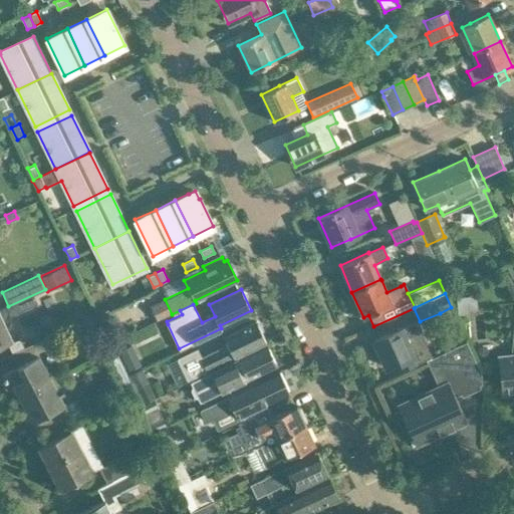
[(113,308),(98,315),(112,343),(119,339),(127,335),(113,308)]
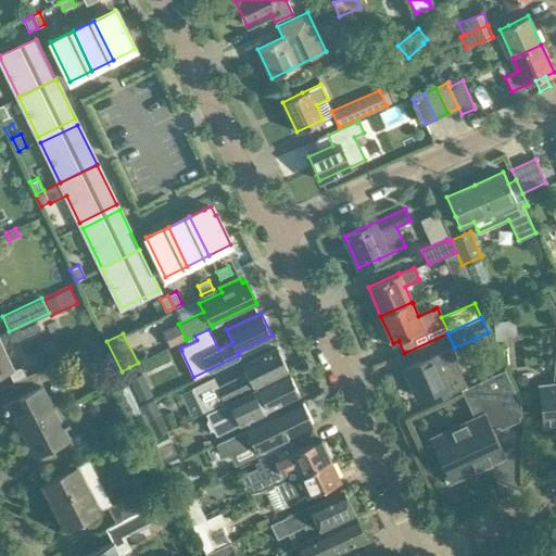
[(0,371),(13,366),(0,337),(0,371)]
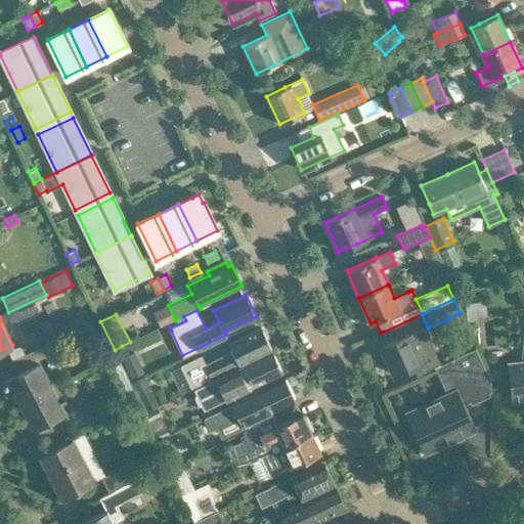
[(271,349),(261,328),(228,343),(233,351),(205,365),(200,355),(180,365),(191,387),(211,378),(271,349)]
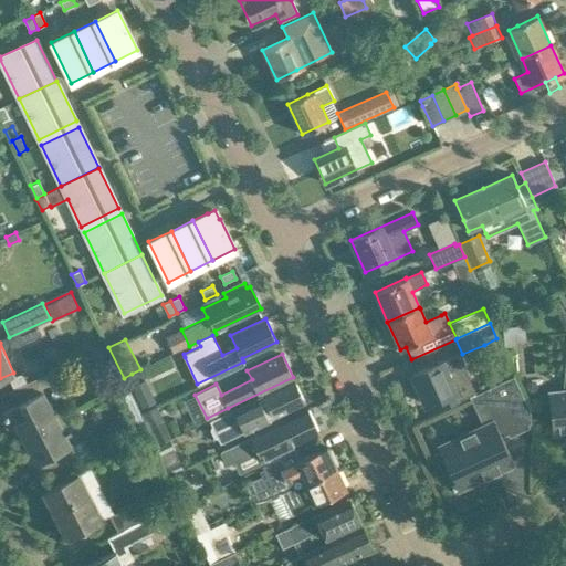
[(440,362),(431,365),(411,375),(425,405),(437,399),(441,409),(459,401),(475,394),(463,365),(464,365),(460,354),(441,363),(440,362)]
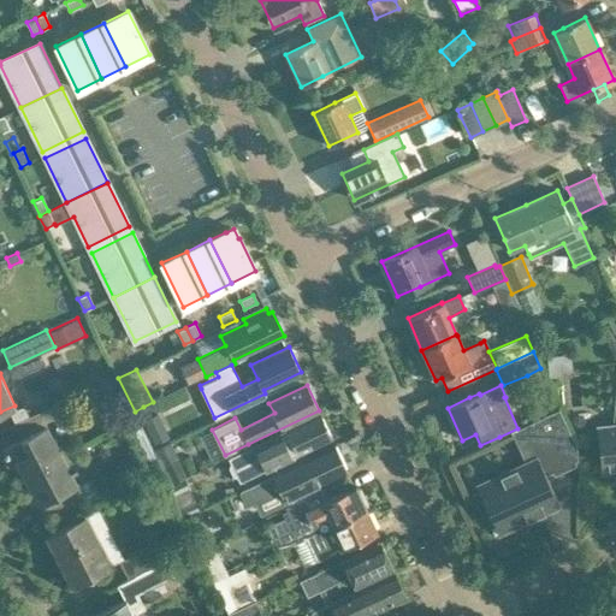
[(65,412),(60,401),(39,413),(43,422),(65,412)]
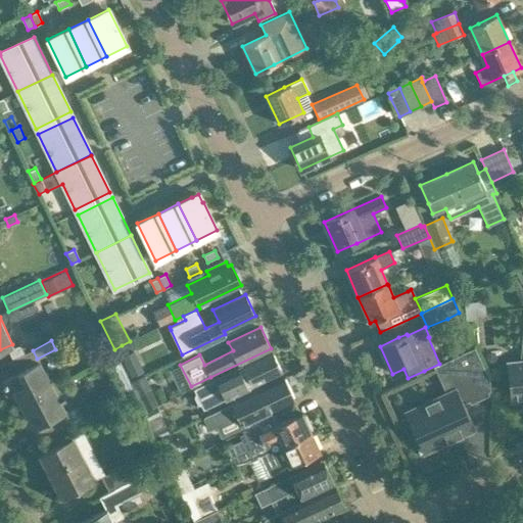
[(405,413),(423,454),(447,442),(448,444),(463,437),(462,435),(475,429),(463,403),(490,391),(489,380),(475,347),(442,363),(455,389),(405,413)]
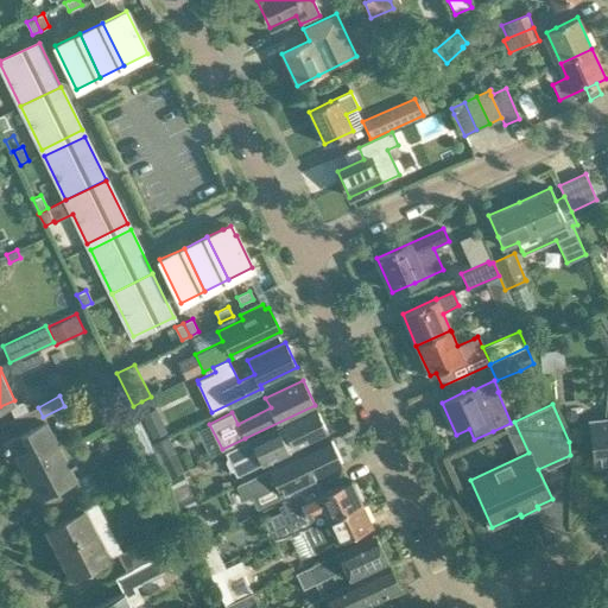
[(156,407),(143,415),(152,436),(166,429),(156,407)]
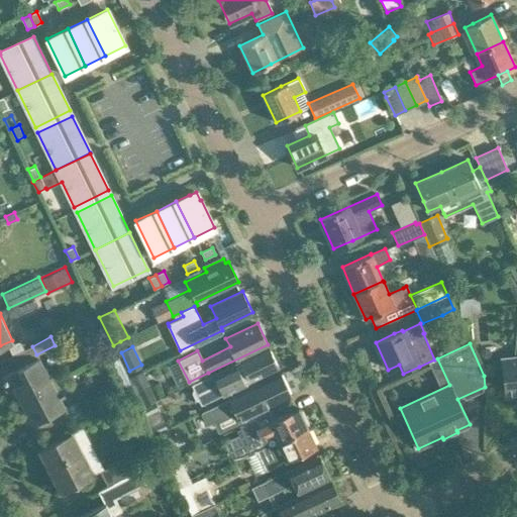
[(250,355),(191,385),(192,388),(191,393),(195,400),(198,401),(200,404),(278,368),(269,347),(250,355)]
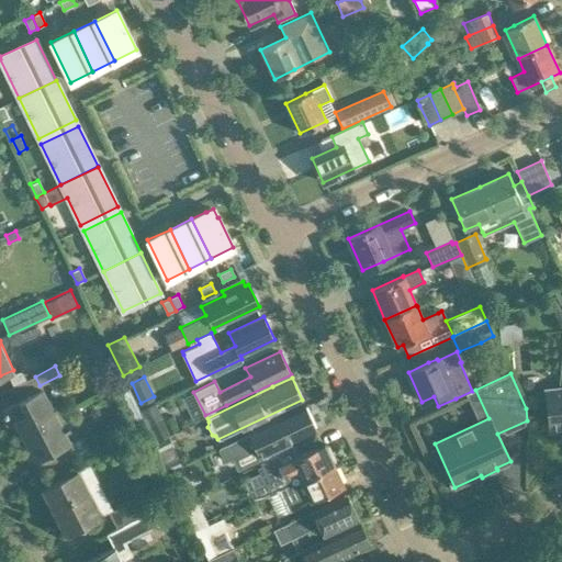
[(561,378),(561,389),(544,391),(549,430),(561,428),(561,378)]
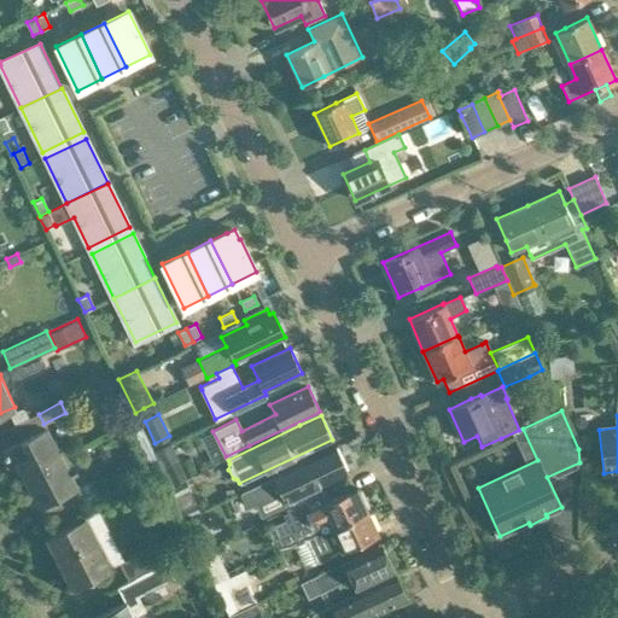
[(46,427),(23,439),(1,450),(13,473),(24,467),(28,476),(75,452),(65,435),(53,441),(46,427)]
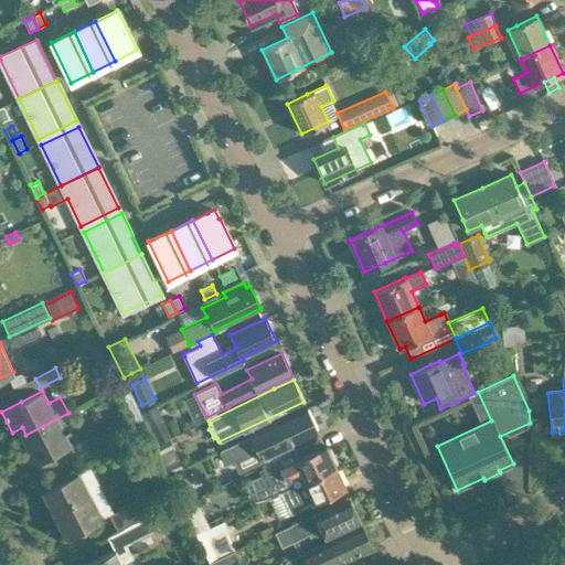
[(156,406),(142,413),(149,426),(157,443),(157,444),(171,437),(162,419),(156,406)]
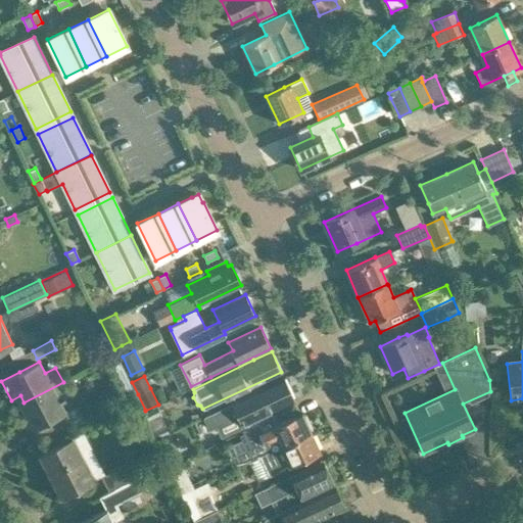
[(284,379),(209,415),(215,426),(236,416),(239,425),(265,414),(294,399),(284,379)]
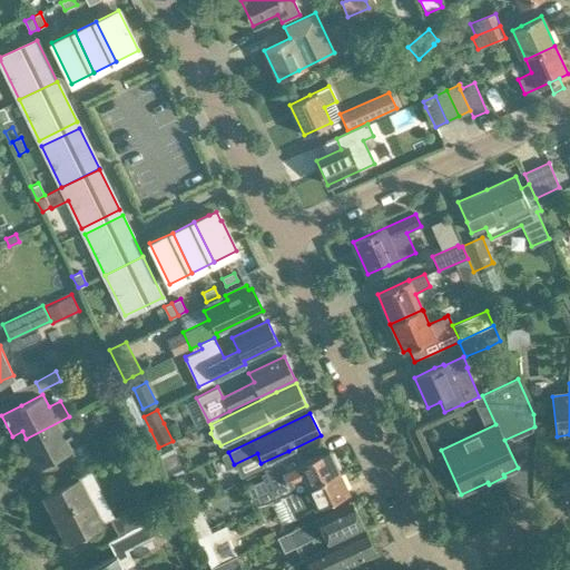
[(69,416),(26,439),(29,445),(19,450),(30,471),(71,450),(65,438),(77,431),(69,416)]
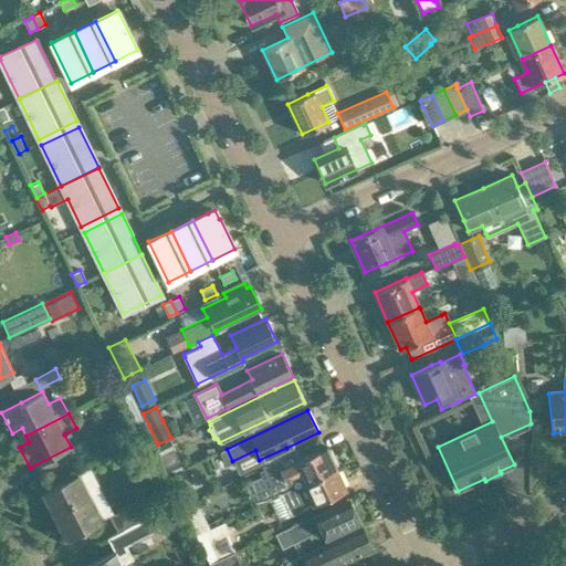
[(171,438),(159,444),(163,450),(175,444),(171,438)]
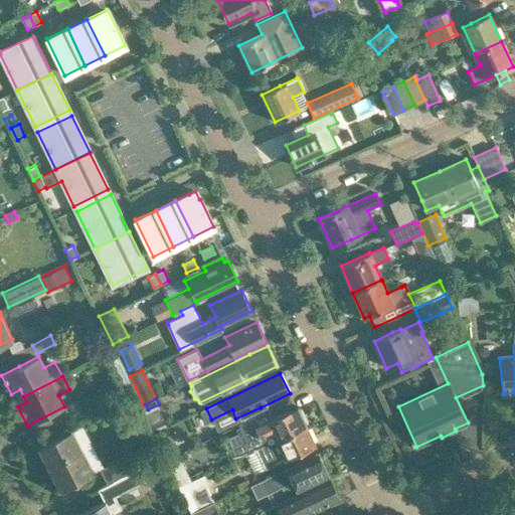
[(226,439),(223,440),(228,450),(232,459),(243,454),(244,454),(256,449),(306,425),(296,406),(278,415),(276,416),(272,408),(225,433),(226,439)]
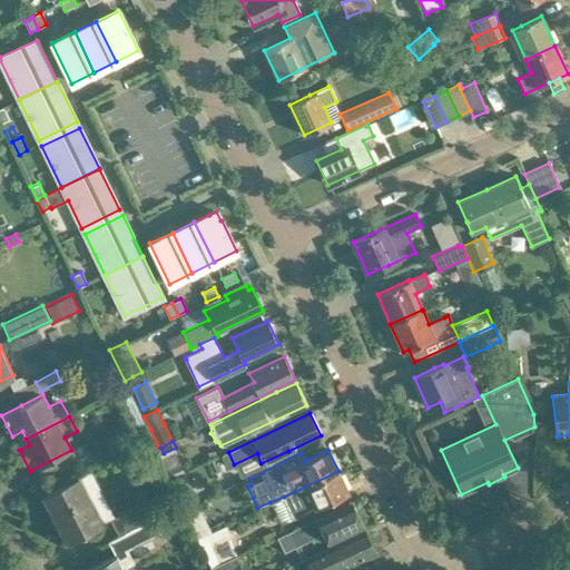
[(184,464),(172,470),(174,475),(184,471),(186,470),(184,464)]
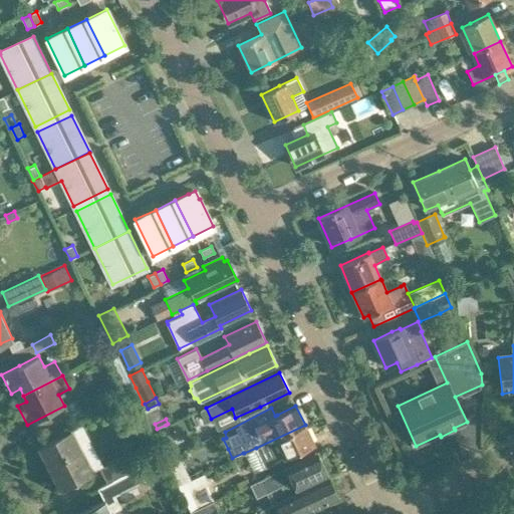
[(167,425),(154,432),(167,459),(177,454),(177,452),(180,451),(167,425)]
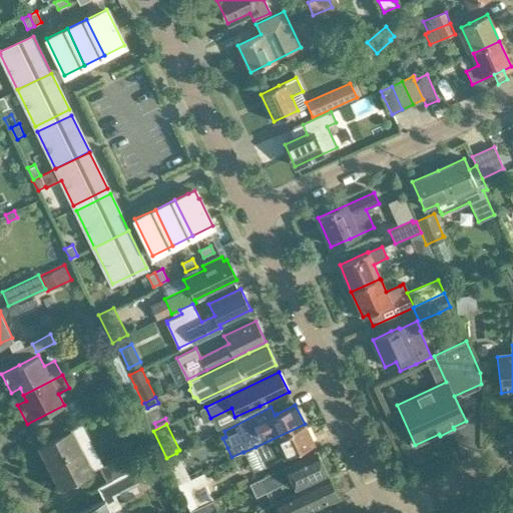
[(305,424),(255,447),(264,466),(314,444),(305,424)]
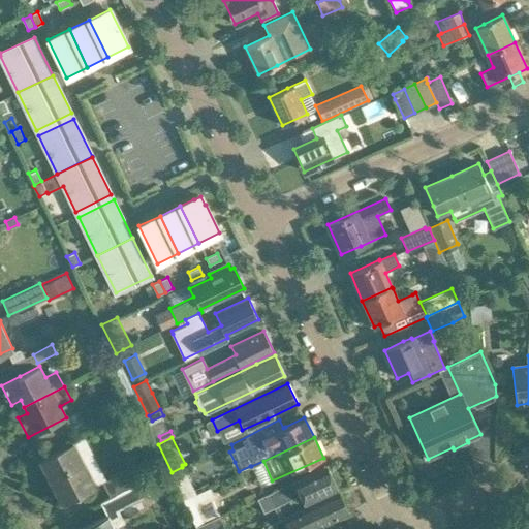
[(73,441),(39,459),(62,503),(96,486),(73,441)]
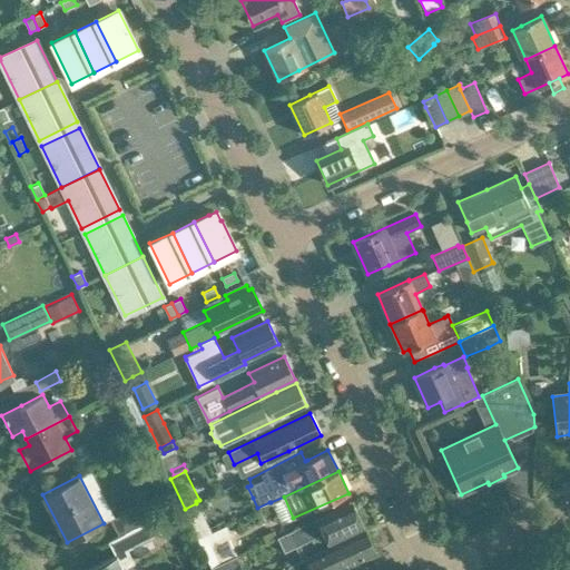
[(155,497),(110,520),(119,537),(163,513),(155,497)]
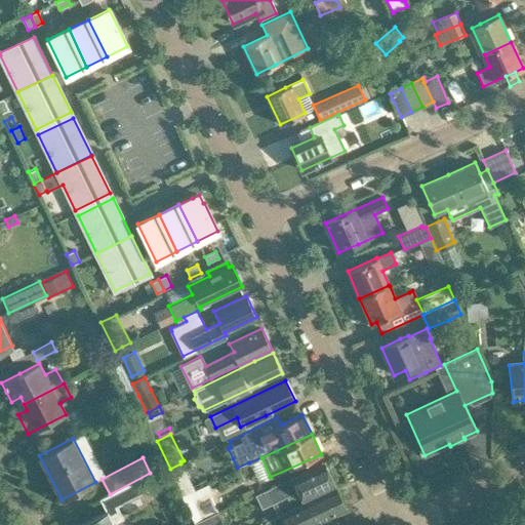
[(294,475),(270,487),(255,493),(263,508),(298,490),(303,498),(334,483),(324,461),(295,476),(294,475)]
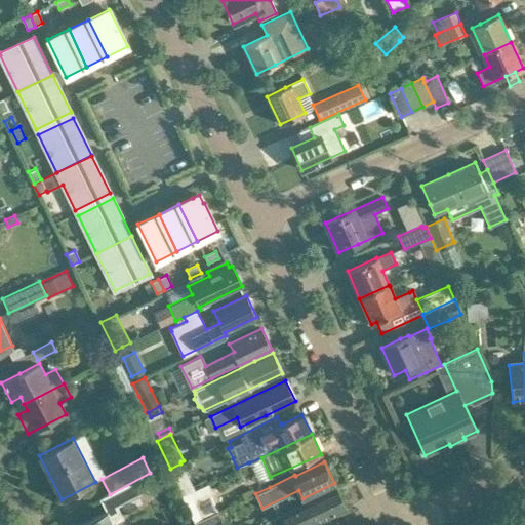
[(180,463),(170,469),(183,493),(193,487),(180,463)]
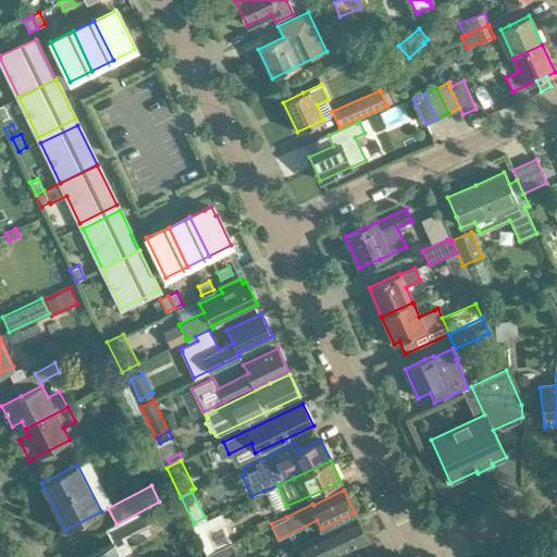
[(111,544),(85,556),(121,556),(131,552),(124,537),(123,536),(156,521),(157,523),(184,508),(176,494),(104,532),(111,544)]
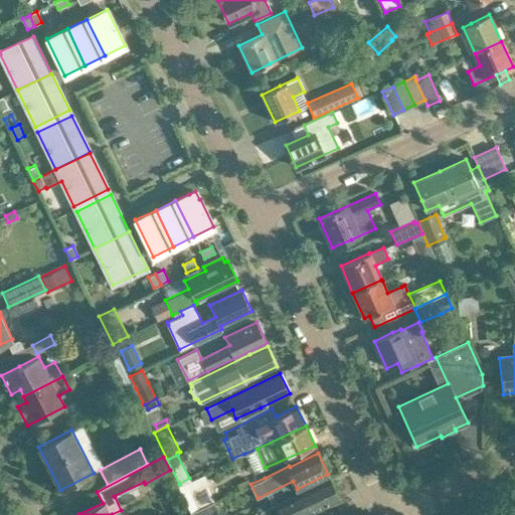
[(204,475),(179,487),(191,511),(202,506),(213,501),(205,486),(209,485),(204,475)]
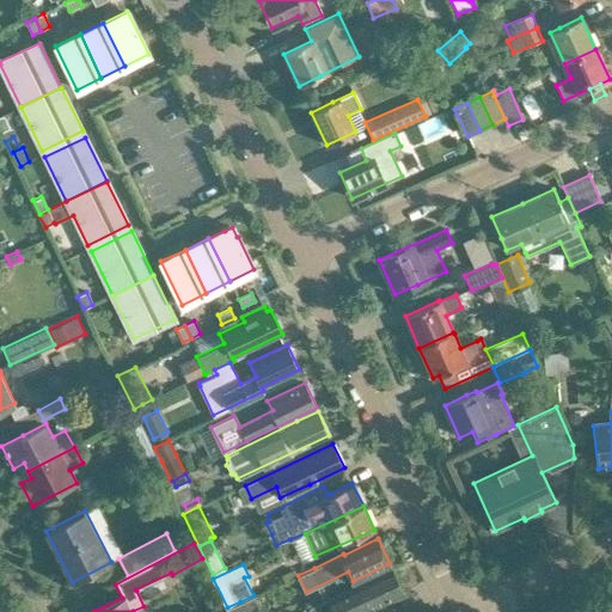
[(293,568),(281,574),(285,581),(297,576),(293,568)]
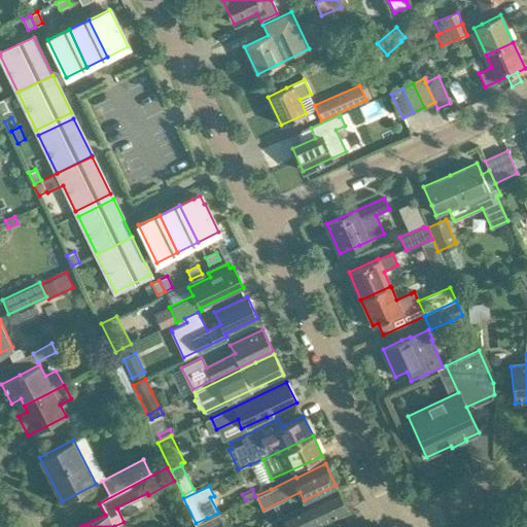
[(338,490),(266,524),(267,526),(326,526),(332,525),(329,519),(348,510),(338,490)]
